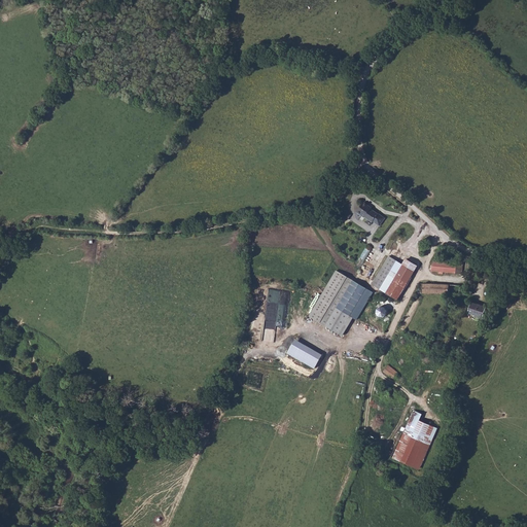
[(367,207),(369,206),(363,203),(356,213),(364,218),(364,217),(369,220),(371,217),(374,220),(378,214),(371,209),(367,207)]
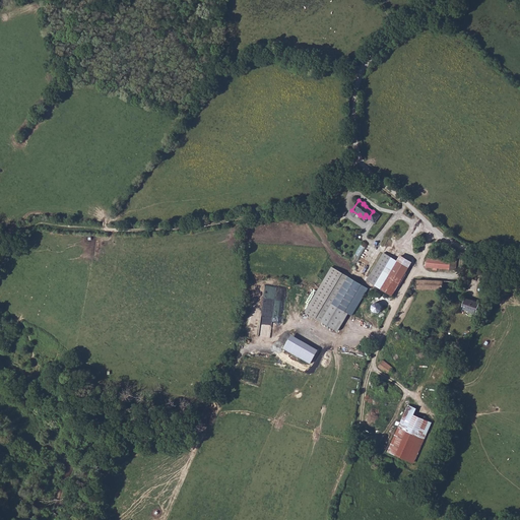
[(367,280),(374,284),(391,257),(383,253),(367,280)]
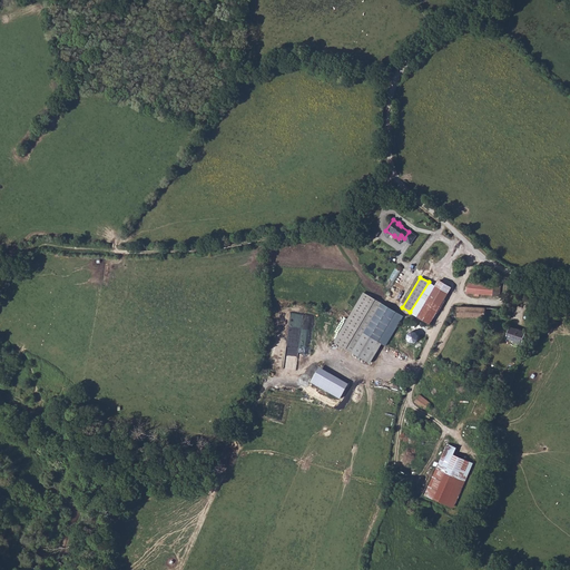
[(410,312),(426,322),(429,324),(451,287),(439,281),(435,286),(429,282),(410,312)]
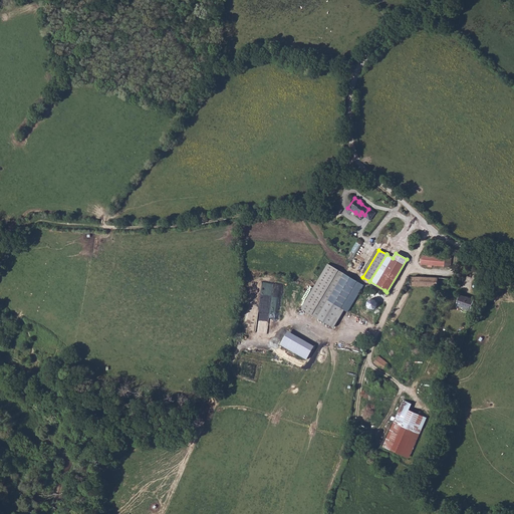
[(423,255),(421,264),(451,267),(452,256),(446,255),(446,258),(441,257),(423,255)]
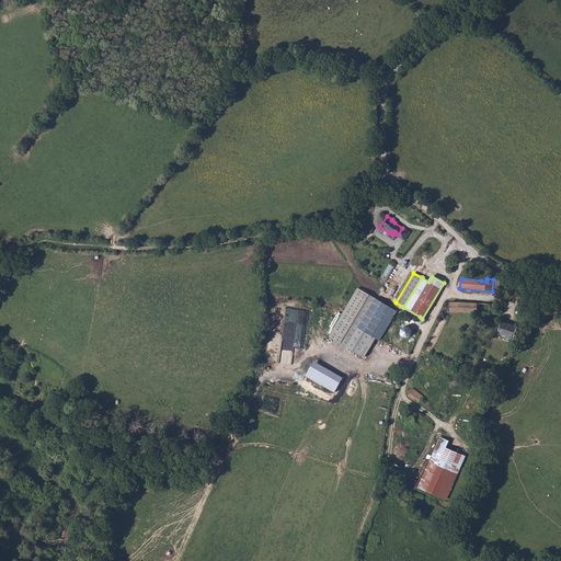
[(397,311),(376,298),(357,287),(329,336),(365,358),(375,339),(379,341),(397,311)]
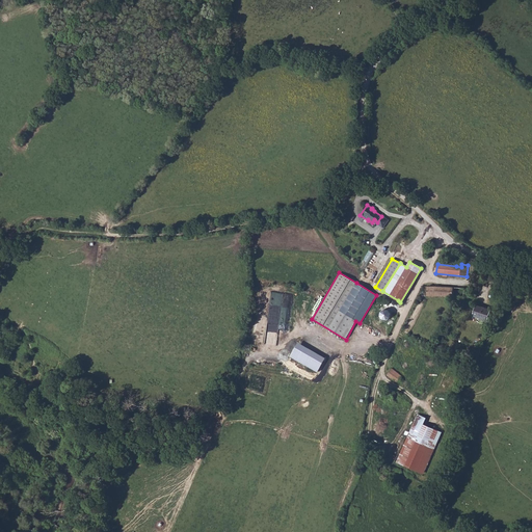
[(464,297),(464,288),(424,286),(424,289),(423,289),(423,292),(424,292),(424,296),(464,297)]
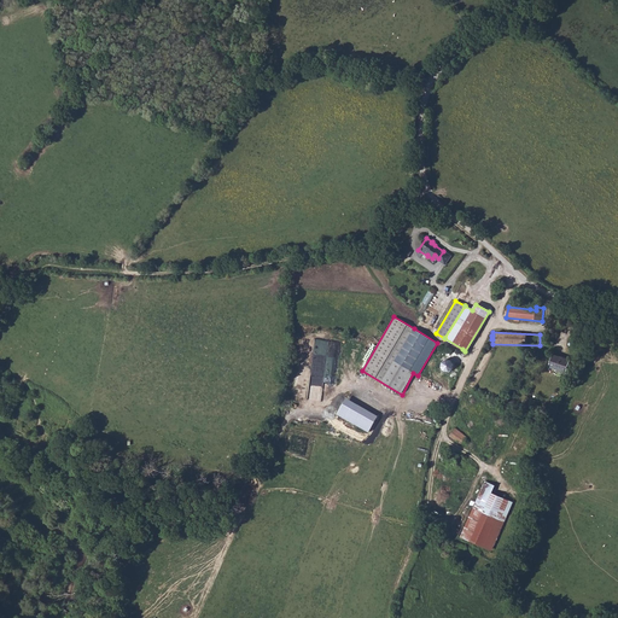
[(571,361),(553,355),(549,367),(566,373),(571,361)]
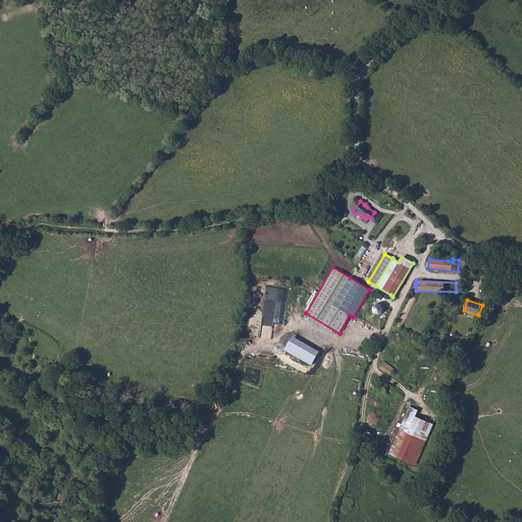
[(373,310),(376,314),(379,314),(383,312),(383,308),(381,304),(377,303),(373,306),(373,310)]
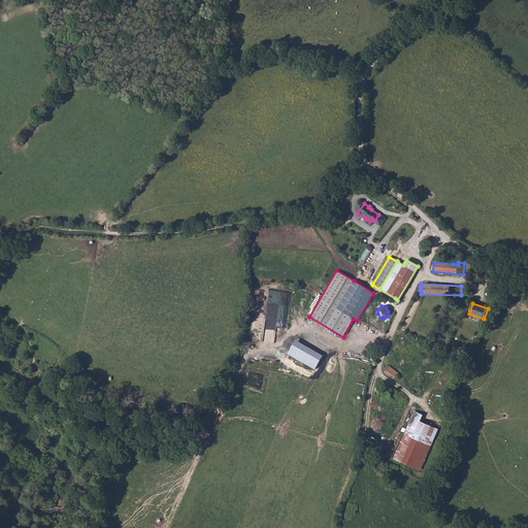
[(398,373),(389,365),(384,372),(394,380),(398,373)]
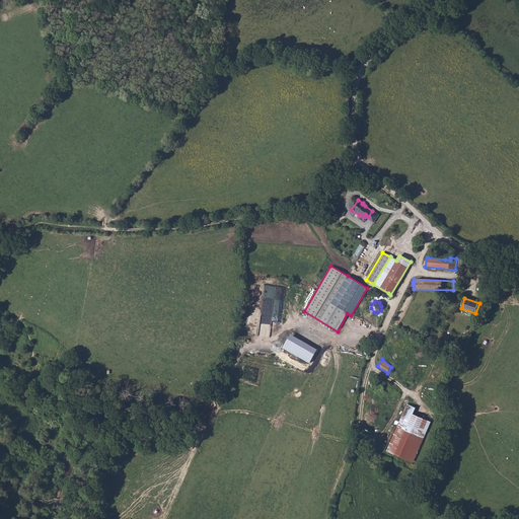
[(431,422),(404,412),(386,451),(414,462),(431,422)]
